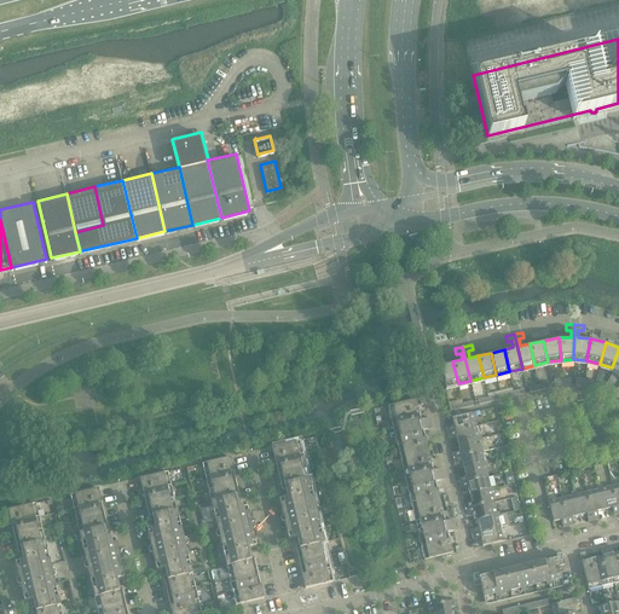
[(452,361),(440,365),(445,387),(458,383),(452,361)]
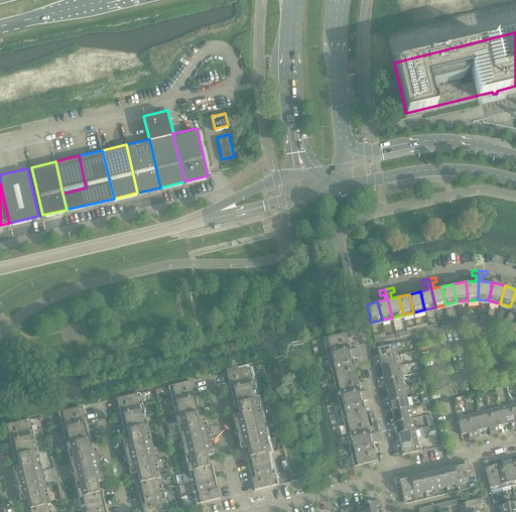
[(324,336),(326,347),(349,341),(347,330),(324,336)]
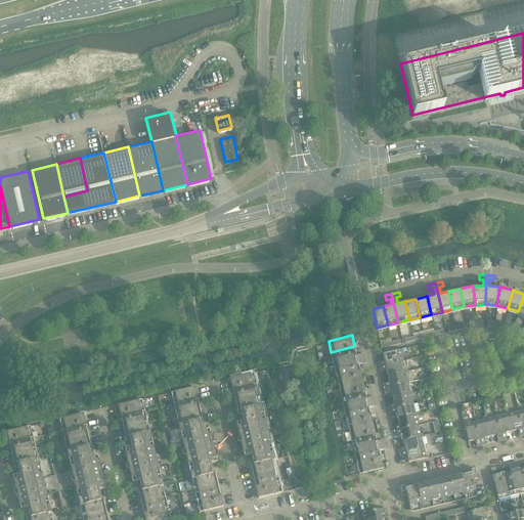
[(331,352),(334,362),(364,355),(363,351),(356,353),(354,346),(331,352)]
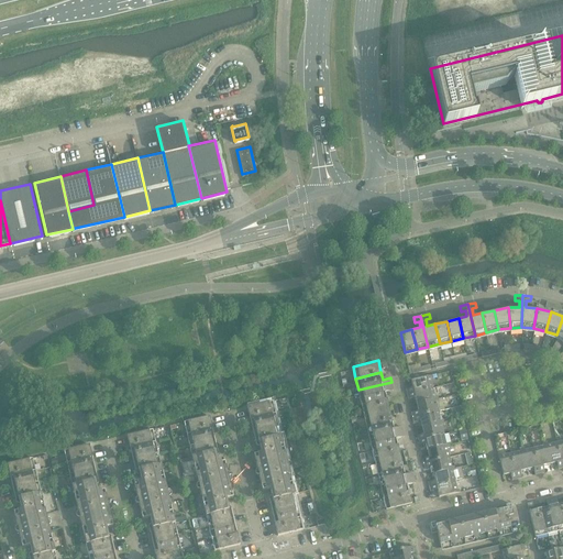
[(430,375),(432,375),(432,372),(410,377),(412,384),(406,386),(407,391),(432,385),(430,375)]
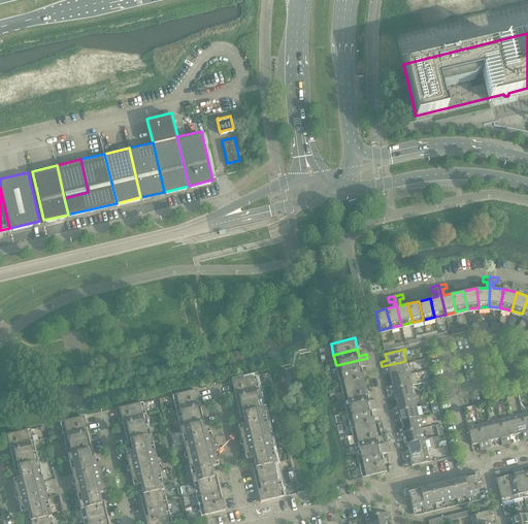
[(367,358),(336,365),(338,377),(362,370),(361,364),(368,363),(367,358)]
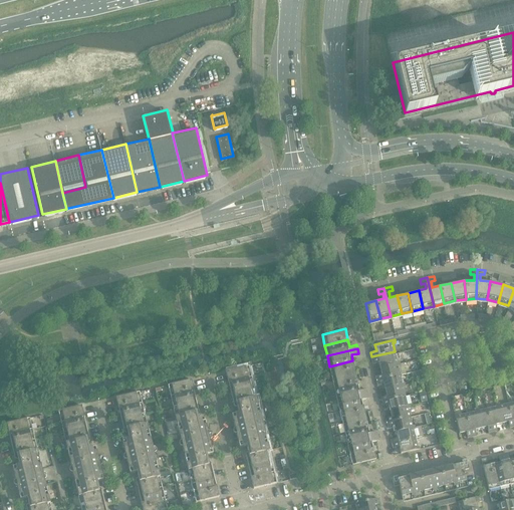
[(395,351),(371,356),(372,360),(378,359),(380,365),(400,361),(399,359),(397,359),(395,351)]
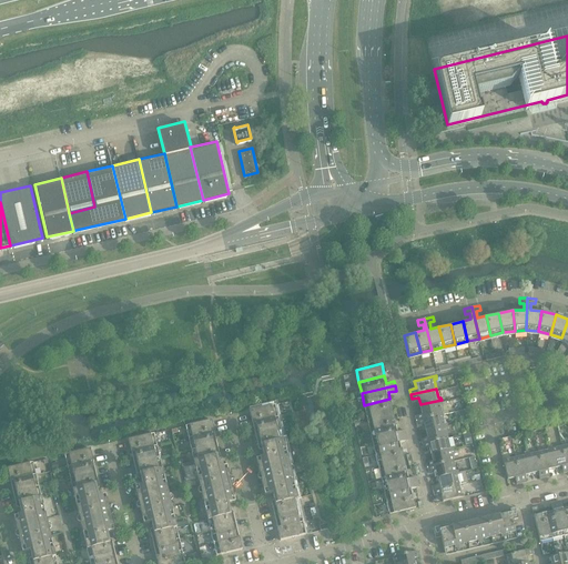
[(281,401),(283,410),(292,406),(290,399),(281,401)]
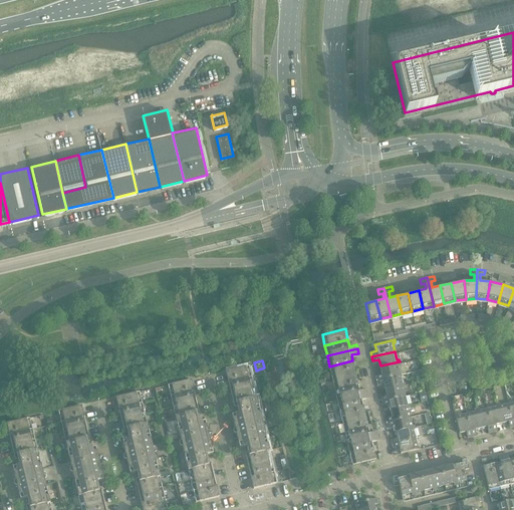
[(329,366),(332,376),(355,371),(352,360),(329,366)]
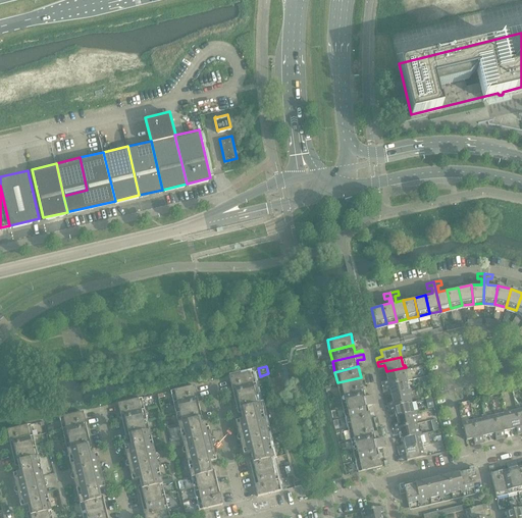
[(386,371),(387,377),(381,379),(382,383),(406,378),(404,369),(406,369),(406,367),(386,371)]
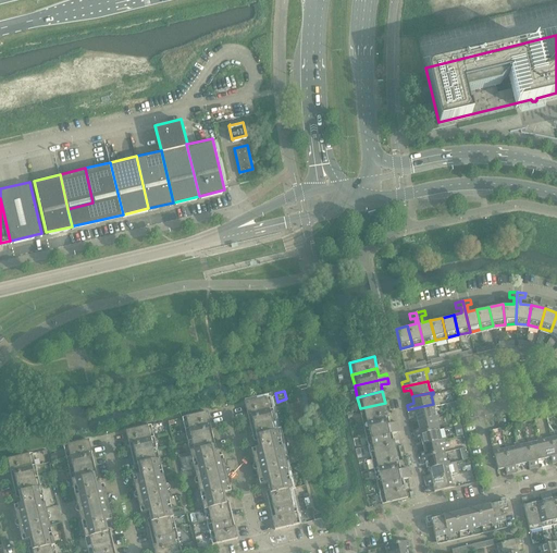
[(257,438),(258,444),(250,446),(259,482),(267,480),(268,487),(267,488),(267,489),(265,489),(265,490),(265,491),(274,527),(300,520),(270,393),(244,400),(252,435),(254,437),(254,438),(255,438),(256,438),(257,438)]
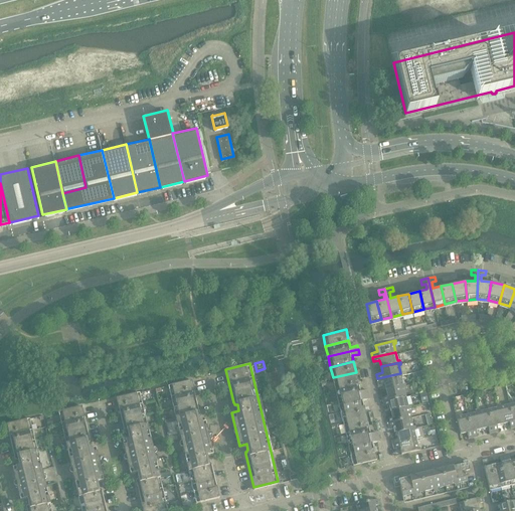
[(333,377),(335,388),(358,382),(356,372),(333,377)]
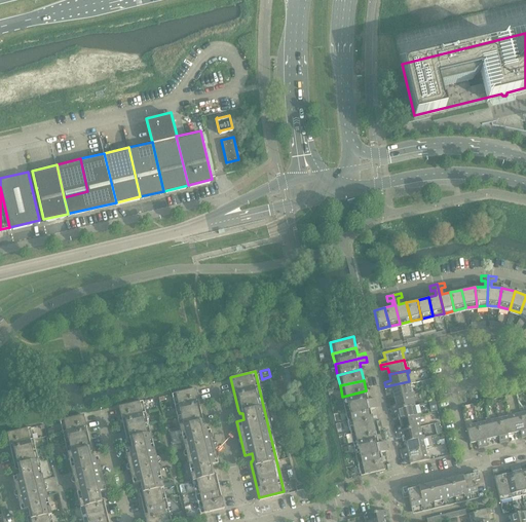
[(409,381),(385,386),(386,390),(392,389),(393,396),(414,392),(413,389),(411,389),(409,381)]
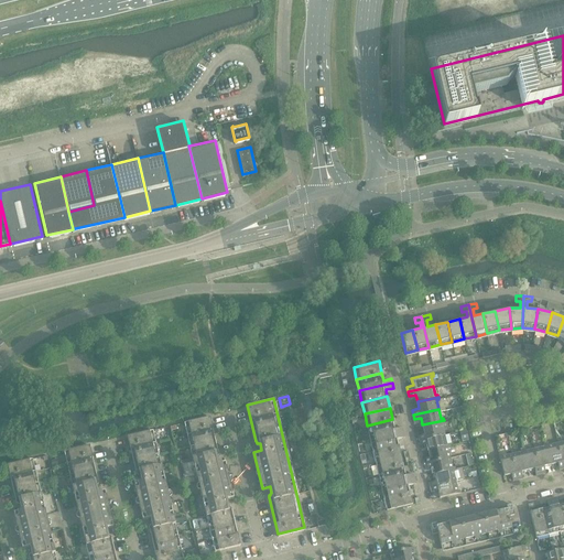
[(218,451),(218,450),(209,413),(184,420),(214,548),(240,542),(231,506),(231,505),(230,505),(230,504),(229,504),(229,503),(228,503),(227,503),(226,496),(234,495),(225,459),(217,461),(216,454),(217,453),(217,452),(218,452),(218,451)]
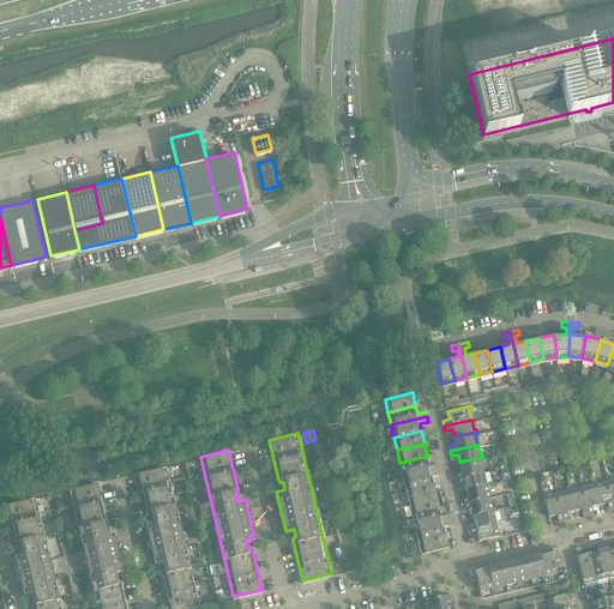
[(399,463),(403,476),(439,466),(438,462),(429,464),(427,456),(399,463)]
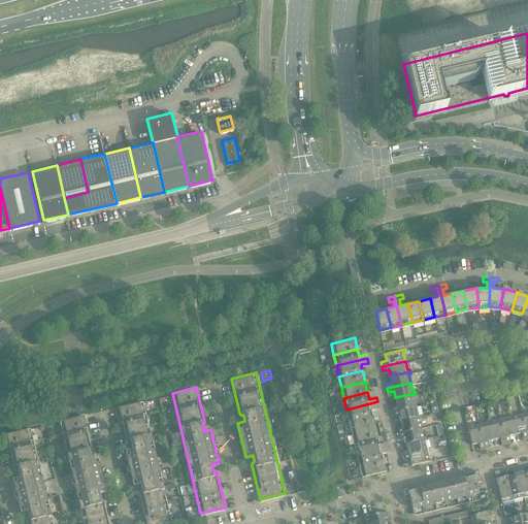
[(414,395),(416,395),(416,393),(395,397),(397,403),(391,405),(392,410),(416,404),(414,395)]
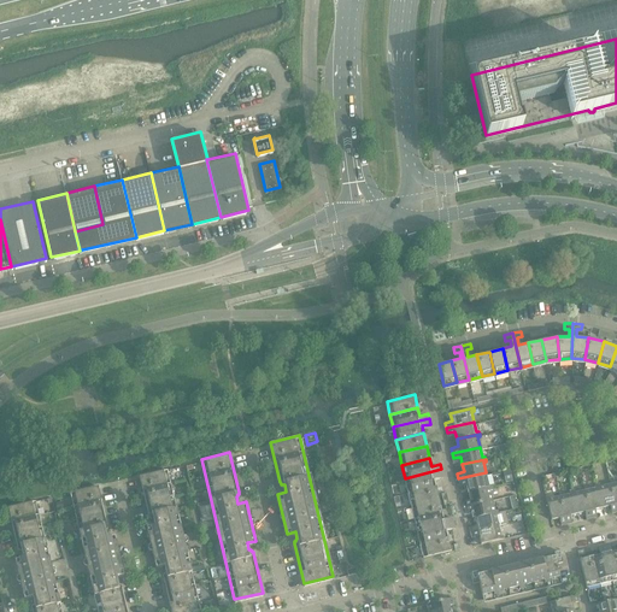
[(164,563),(165,570),(164,570),(164,571),(163,572),(163,574),(163,575),(171,611),(180,611),(200,607),(168,466),(139,474),(148,513),(148,515),(150,515),(150,516),(151,516),(152,516),(153,516),(154,523),(146,525),(156,564),(164,563)]
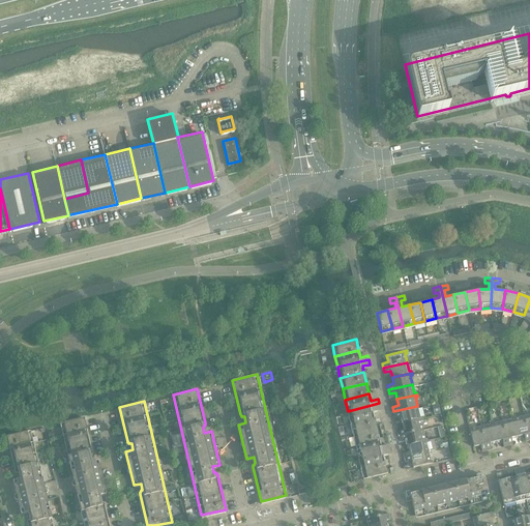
[(379,403),(348,411),(350,421),(374,416),(373,409),(380,408),(379,403)]
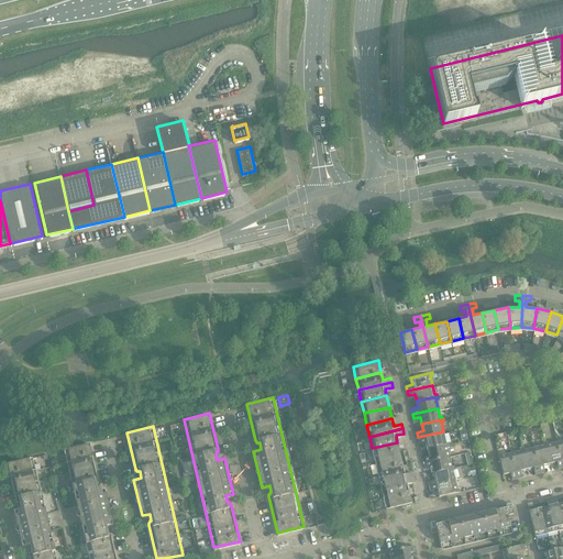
[(443,431),(418,437),(419,441),(426,440),(428,447),(449,442),(448,440),(445,440),(443,431)]
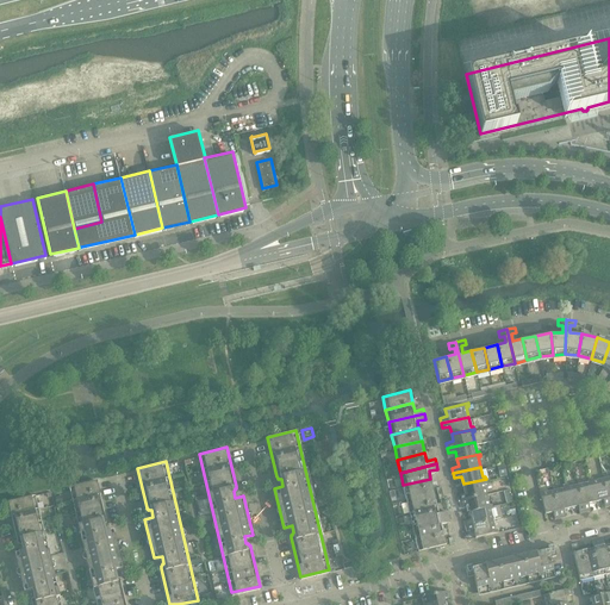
[(589,479),(578,481),(584,509),(590,507),(587,500),(596,499),(590,475),(587,476),(589,479)]
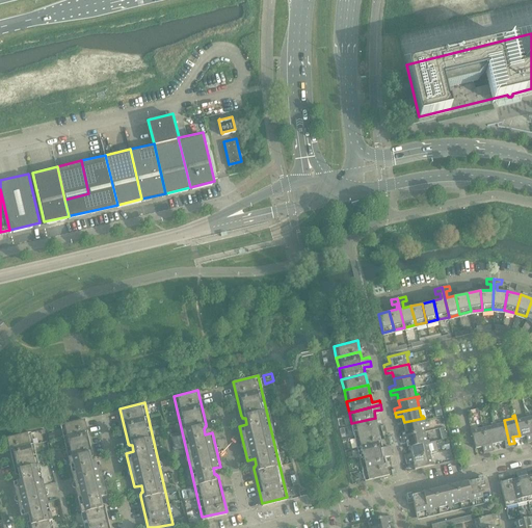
[(516,415),(514,415),(520,436),(526,433),(527,440),(531,439),(526,415),(517,417),(516,415)]
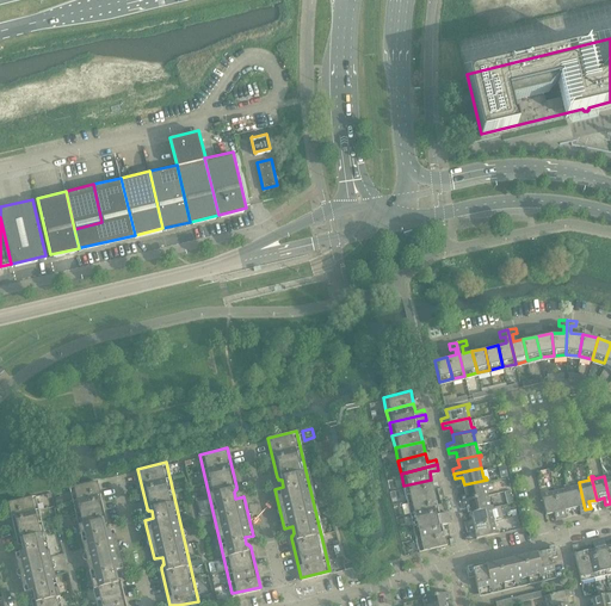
[(97,478),(69,484),(97,605),(127,605),(121,579),(121,577),(119,577),(119,576),(118,576),(117,575),(116,575),(115,568),(123,567),(113,527),(105,530),(104,523),(104,521),(105,521),(105,520),(106,519),(106,518),(97,478)]
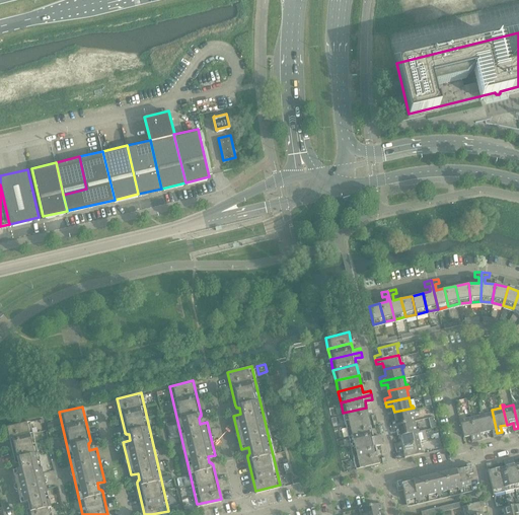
[(343,413),(346,424),(369,418),(366,408),(343,413)]
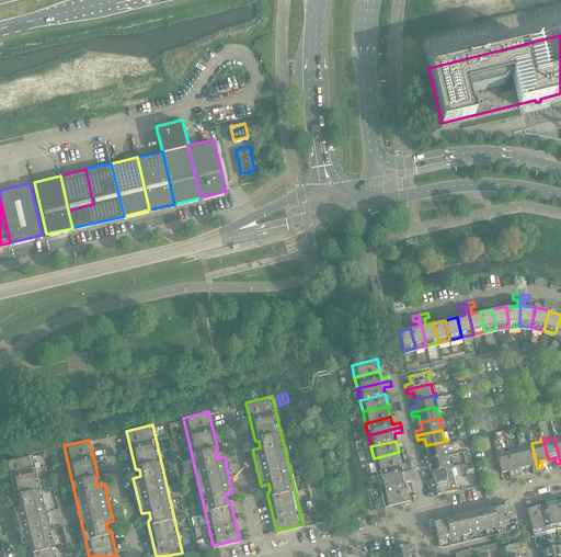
[(447,441),(426,445),(427,452),(421,454),(422,458),(447,453),(445,443),(447,443),(447,441)]
